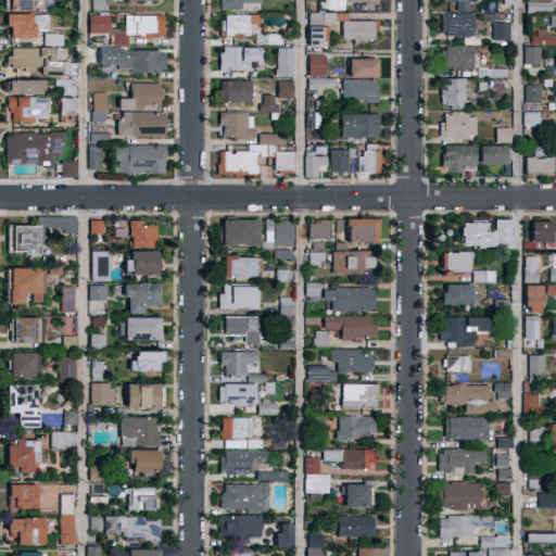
[(33,0),(33,11),(4,11),(4,0),(33,0)]
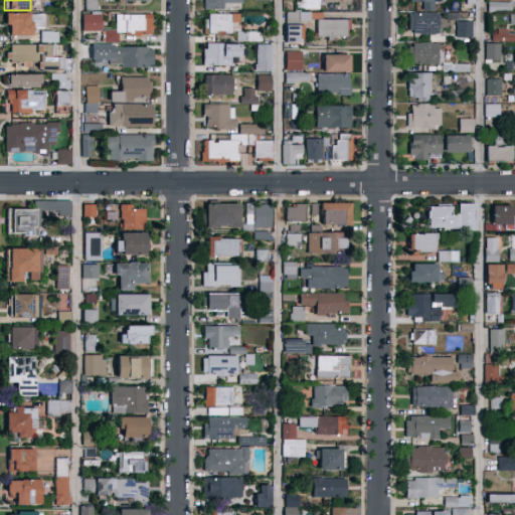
[(86,10),(84,0),(96,0),(97,9),(86,10)]
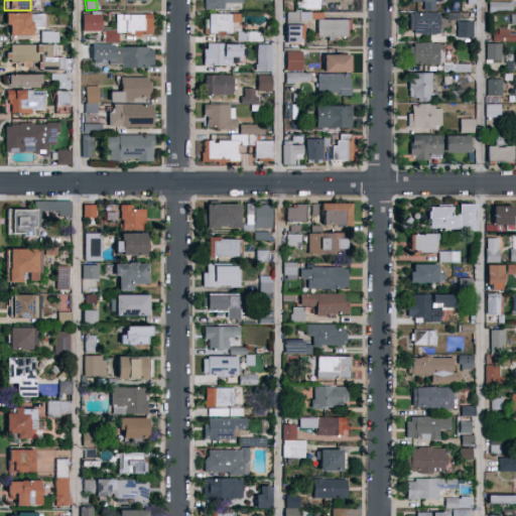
[(242,0),(242,9),(205,9),(205,0),(242,0)]
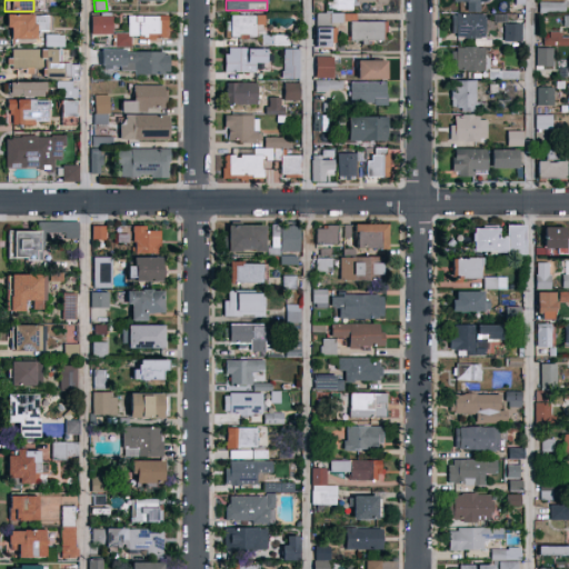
[(386,0),(386,3),(355,3),(355,9),(335,9),(335,0),(386,0)]
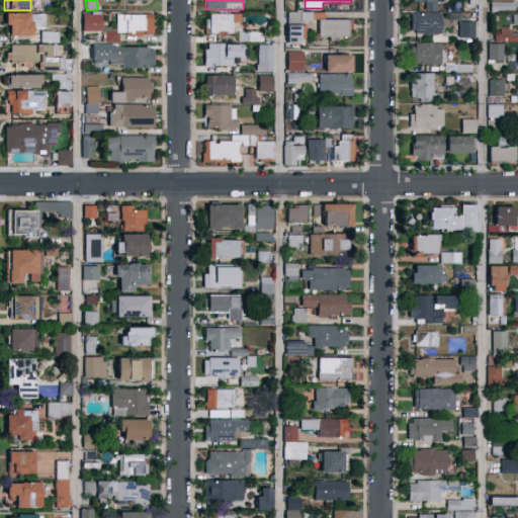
[(517,0),(517,5),(514,5),(514,12),(491,12),(491,3),(514,3),(514,0),(517,0)]
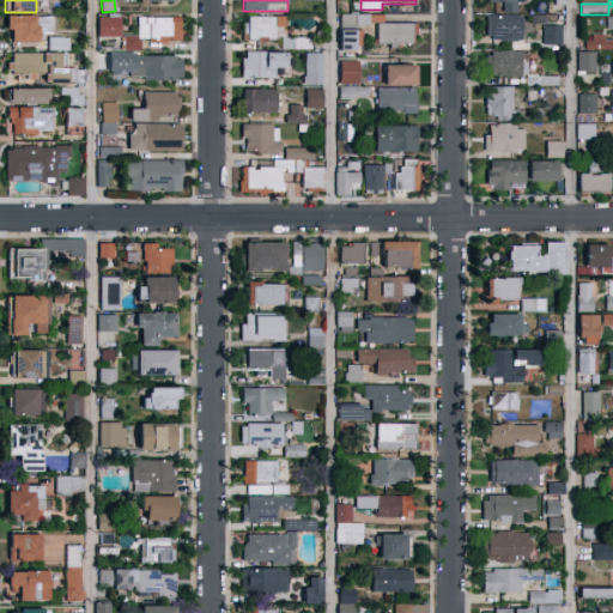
[(98,16),(120,16),(120,37),(98,37),(98,16)]
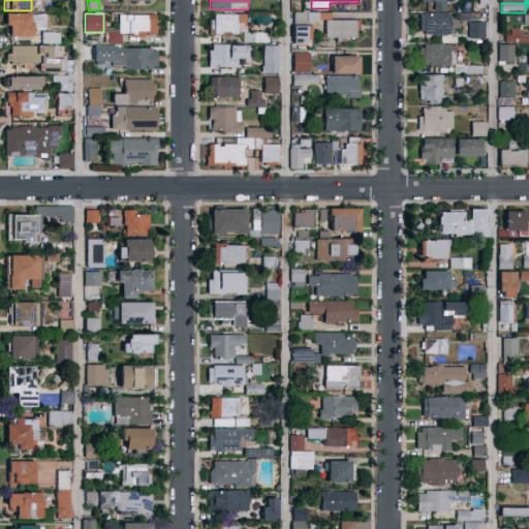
[(34,36),(6,36),(6,14),(50,14),(50,29),(34,29),(34,36)]
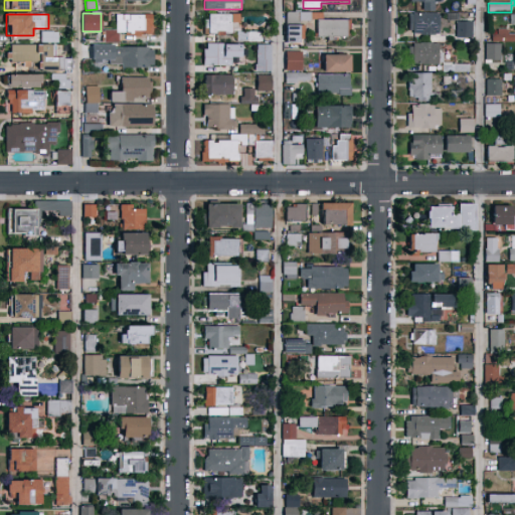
[(151,14),(151,34),(118,34),(118,42),(104,42),(104,32),(116,32),(116,15),(151,14)]
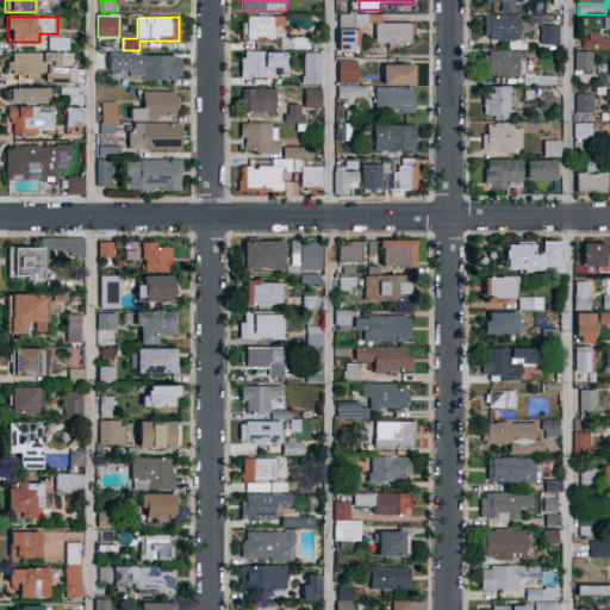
[(282,17),(282,39),(243,39),(243,17),(282,17)]
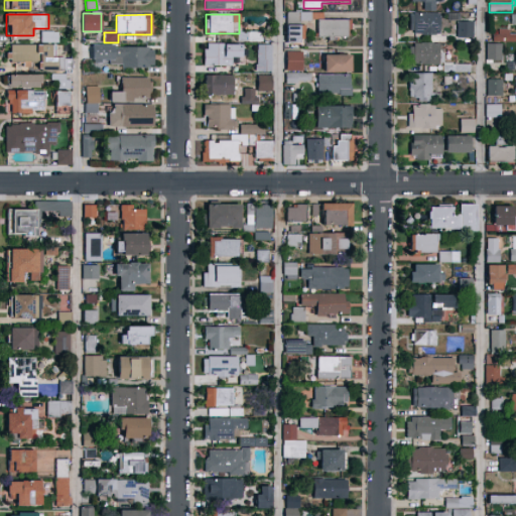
[(440,34),(409,34),(409,14),(440,14),(440,34)]
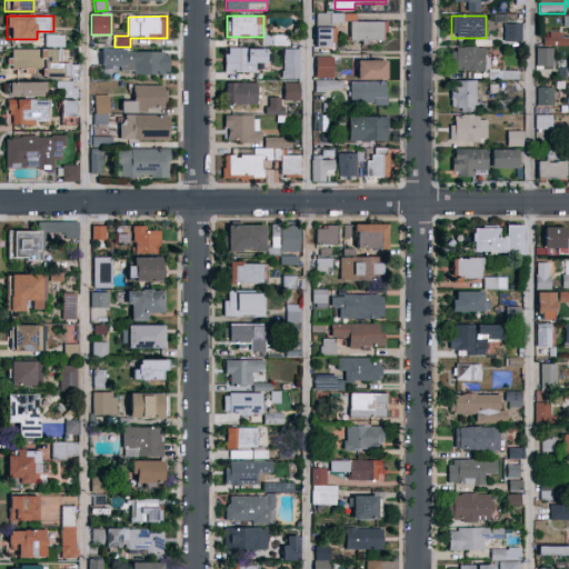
[(386,22),(386,43),(349,43),(349,22),(386,22)]
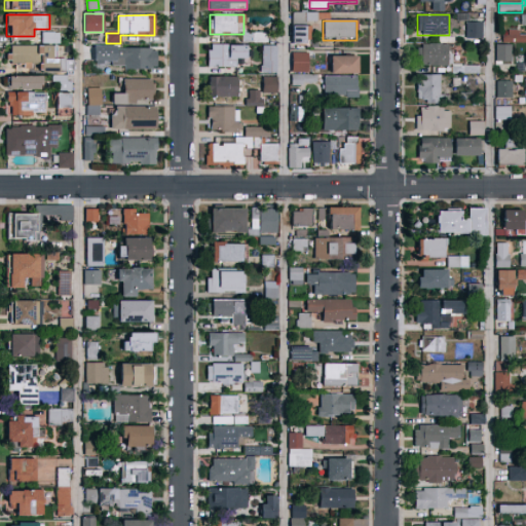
[(465,41),(465,23),(483,23),(483,41),(465,41)]
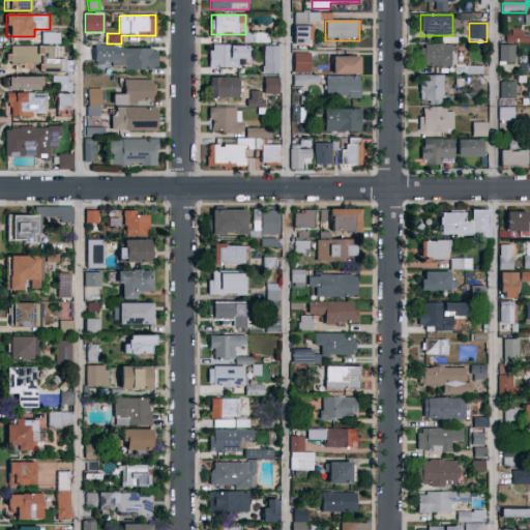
[(312,45),(294,45),(294,26),(312,26),(312,45)]
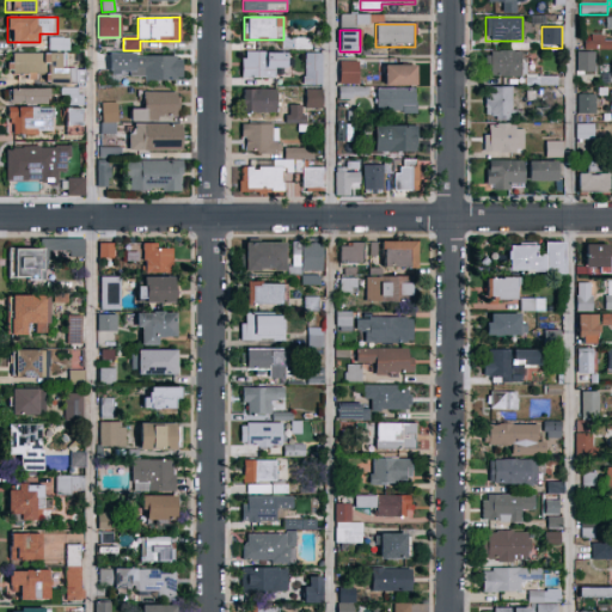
[(595,72),(576,72),(576,51),(586,51),(586,37),(610,37),(610,50),(595,50),(595,72)]
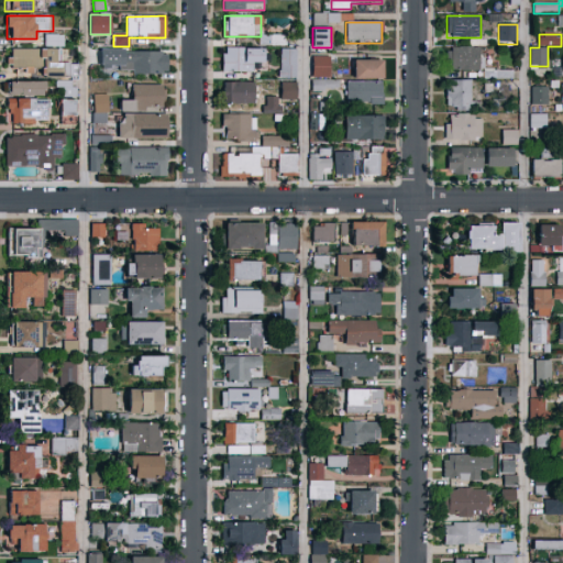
[(45,36),(62,35),(62,45),(46,46),(45,36)]
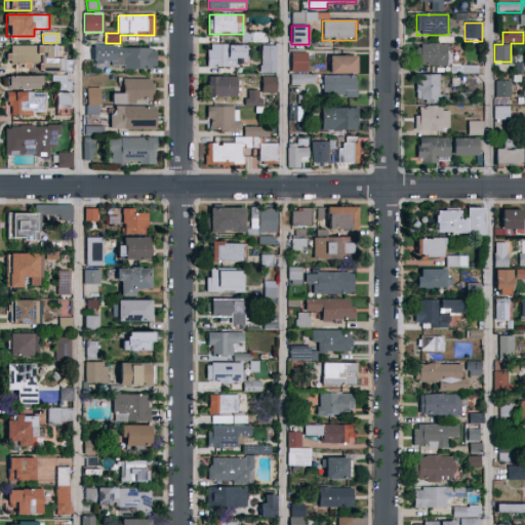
[(266,41),(247,41),(247,33),(266,33),(266,41)]
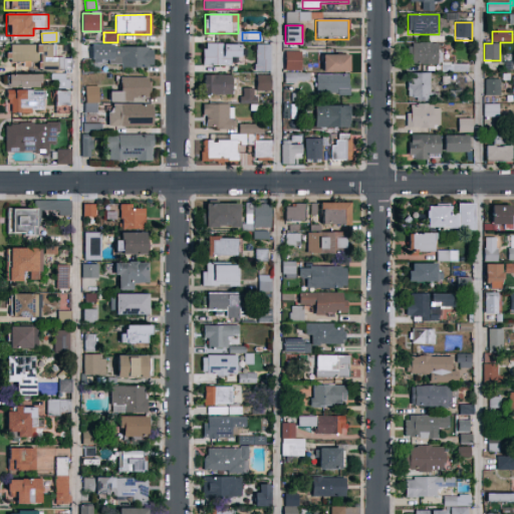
[(407,63),(408,42),(441,43),(441,63),(468,64),(468,84),(442,83),(443,64),(407,63)]
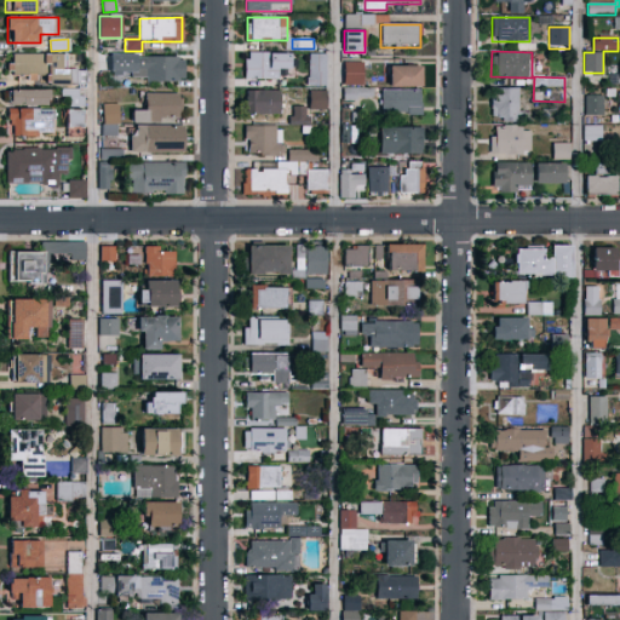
[(280,79),(245,79),(245,53),(291,53),(291,68),(280,68),(280,79)]
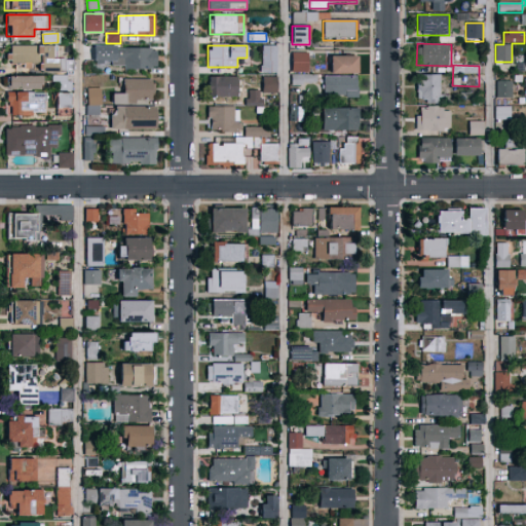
[(53,46),(53,59),(65,59),(65,73),(40,72),(40,66),(7,66),(8,46),(53,46)]
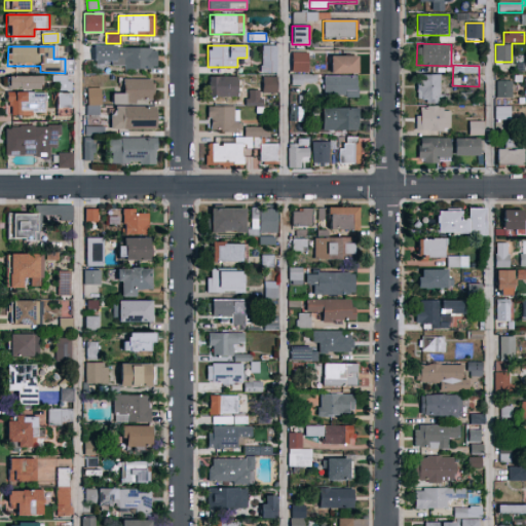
[(276,46),(276,73),(261,73),(261,46),(276,46)]
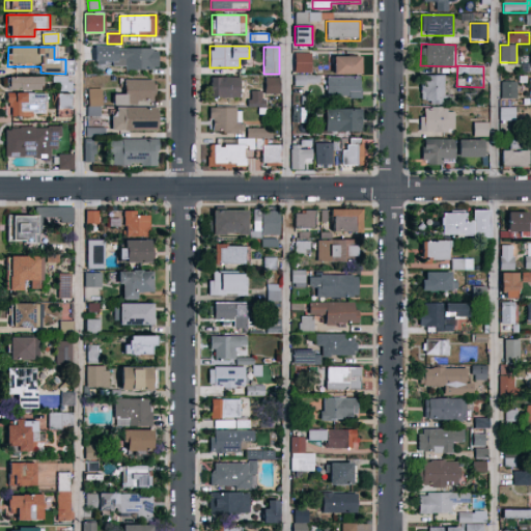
[(112,49),(159,49),(159,70),(112,70),(112,49)]
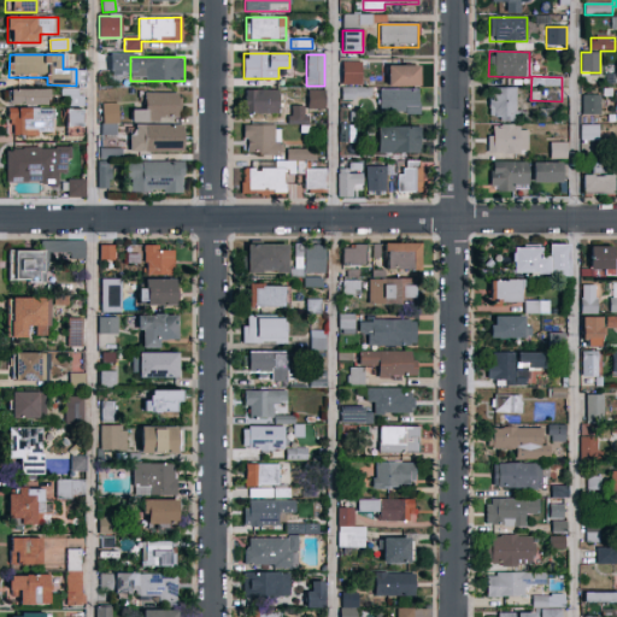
[(362,63),(362,86),(341,86),(341,63),(362,63)]
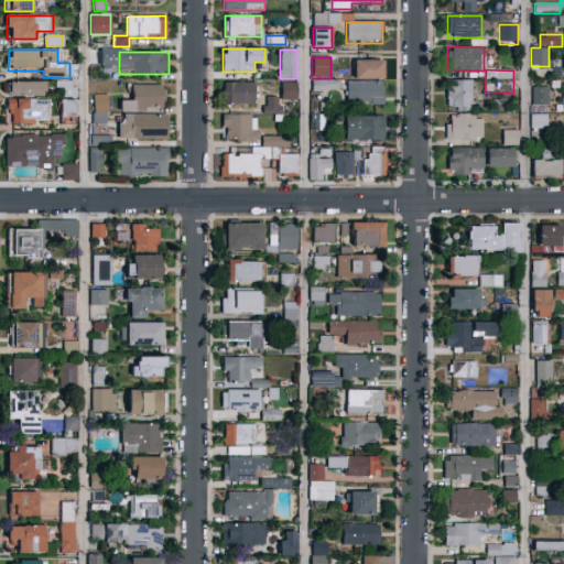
[(383,78),(354,78),(354,61),(383,61),(383,78)]
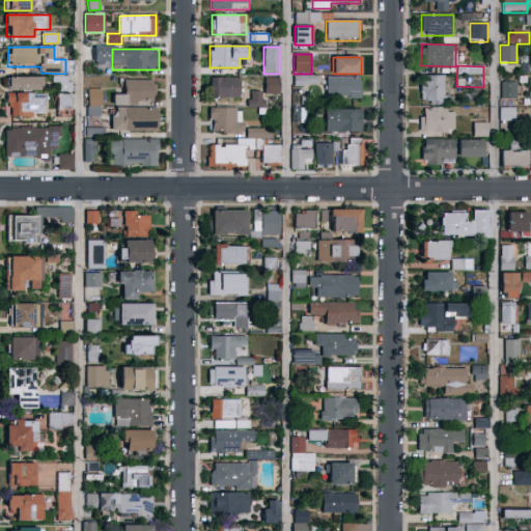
[(68,75),(51,75),(51,89),(68,89),(68,75)]
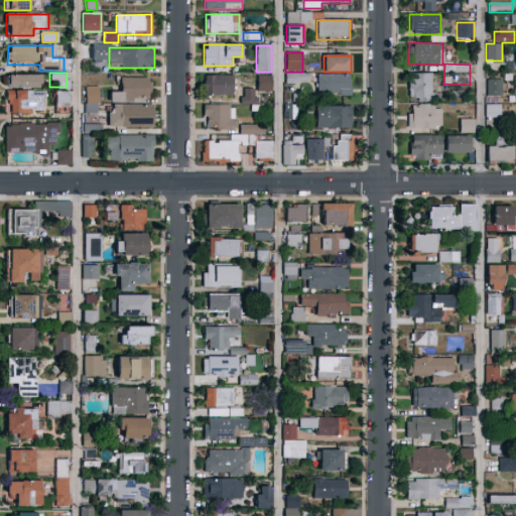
[(434,100),(408,100),(408,73),(434,74),(434,100)]
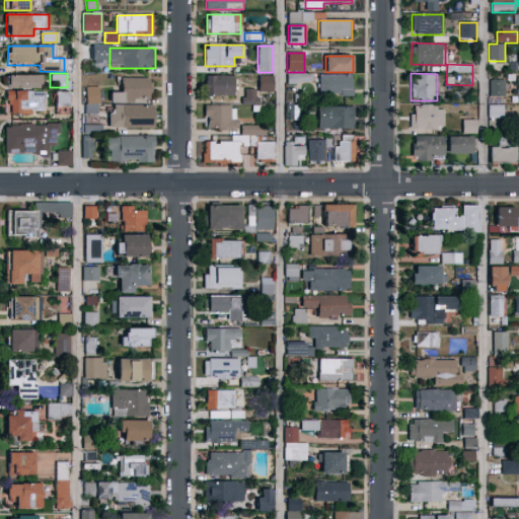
[(312,74),(312,83),(287,83),(287,74),(312,74)]
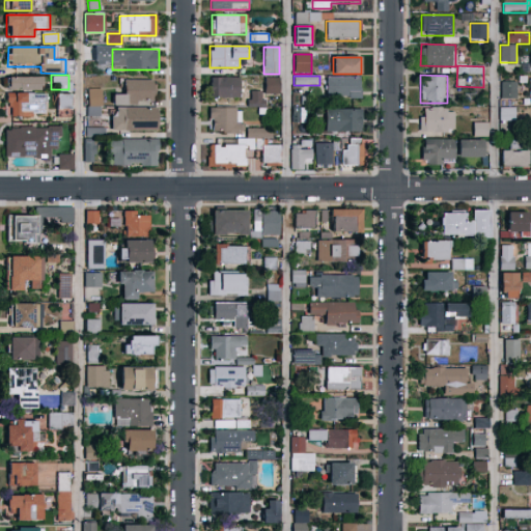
[(7,90),(7,77),(43,77),(43,90),(7,90)]
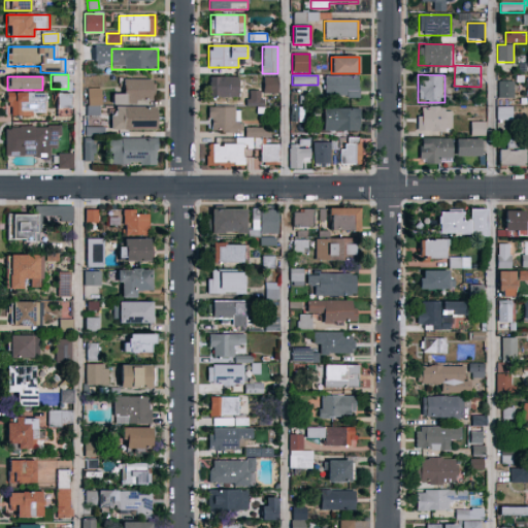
[(323,96),(323,76),(358,76),(358,96),(323,96)]
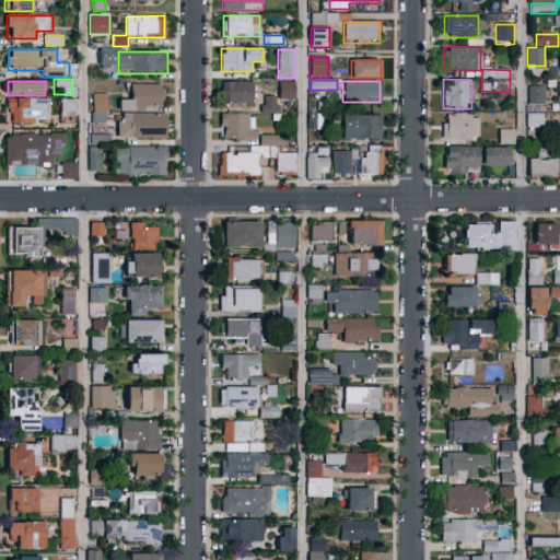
[(222,103),(222,82),(254,82),(254,103),(222,103)]
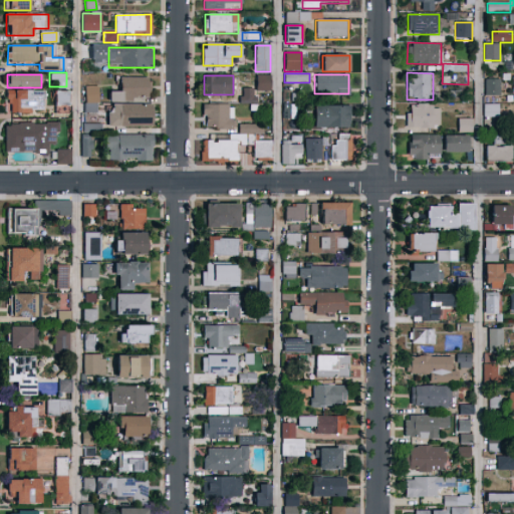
[(256,90),(256,75),(270,75),(270,90),(256,90)]
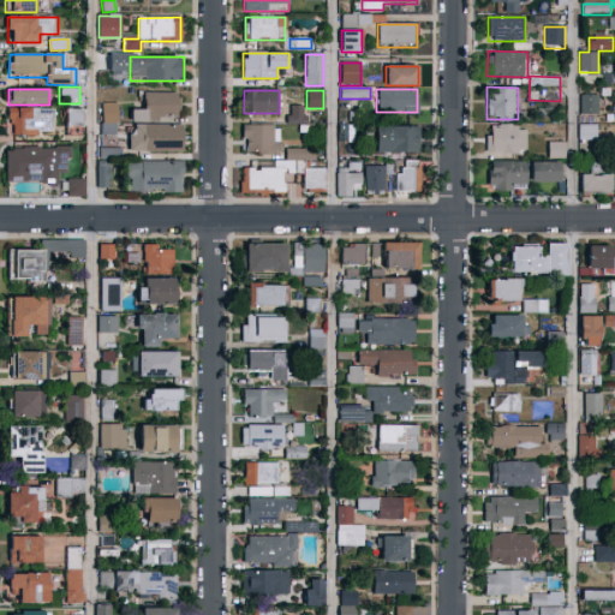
[(180,93),(180,120),(132,120),(132,107),(143,107),(143,93),(180,93)]
